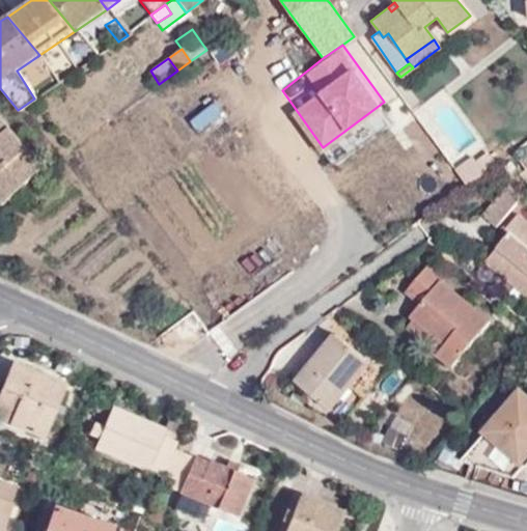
[(0,193),(4,199),(39,169),(0,123),(0,193)]
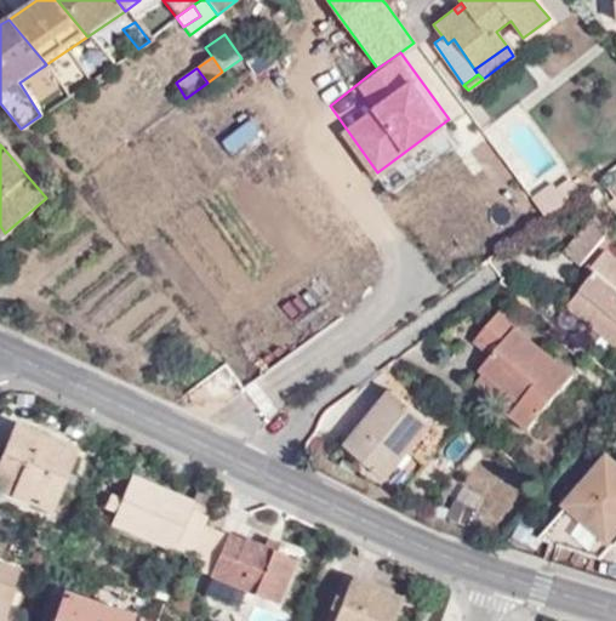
[(552,181),(530,197),(545,216),(565,200),(552,181)]
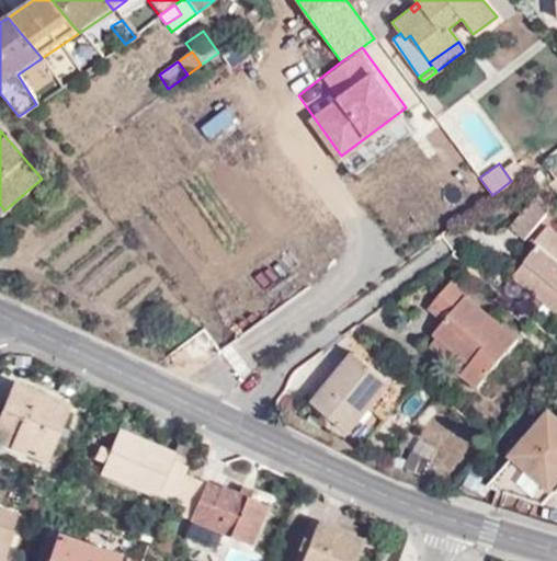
[(547,184),(556,195),(556,179),(556,178),(547,184)]
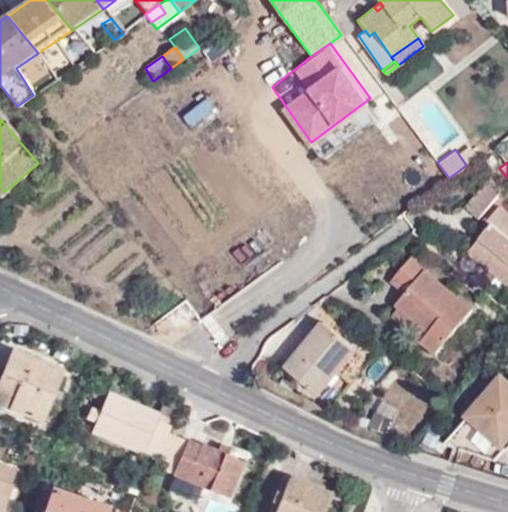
[(462,207),(476,218),(500,189),(487,179),(462,207)]
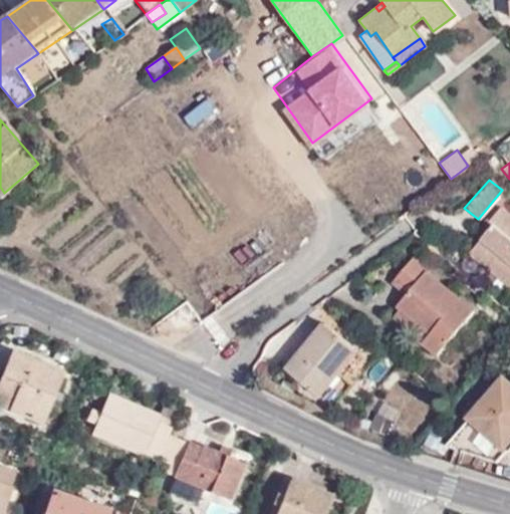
[(509,280),(509,215),(500,208),(487,223),(491,226),(468,252),(507,284),(509,280)]
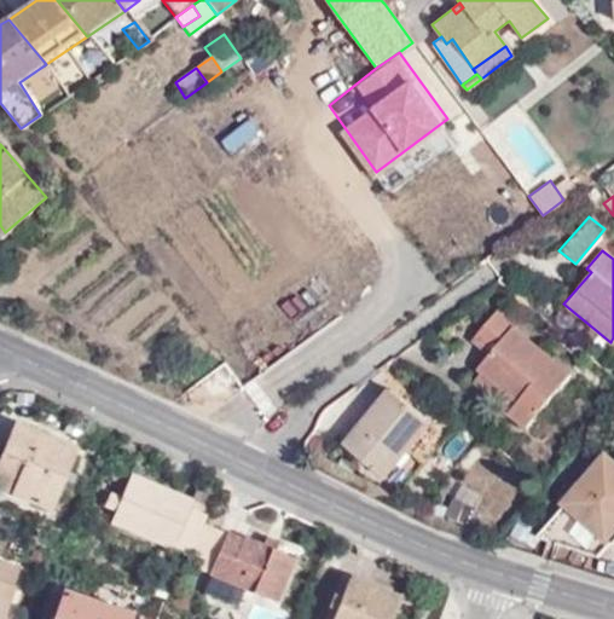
[(509,305),(525,318),(532,310),(515,296),(509,305)]
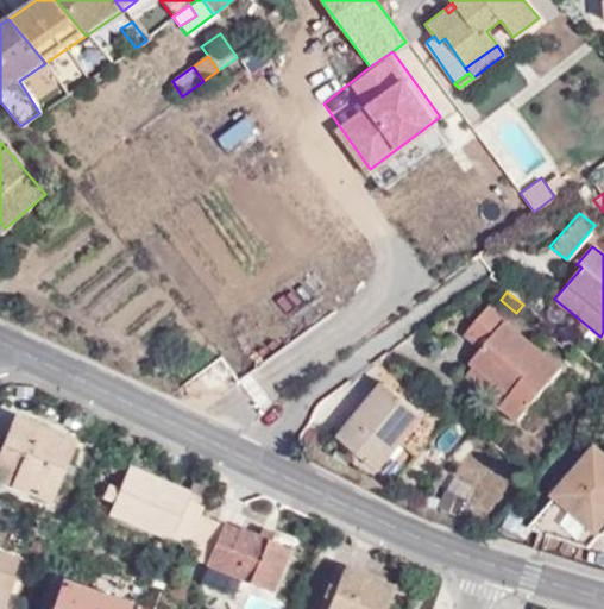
[(464,378),(514,420),(559,368),(504,322),(509,316),(491,302),(463,336),(479,349),(466,363),(472,369),(464,378)]
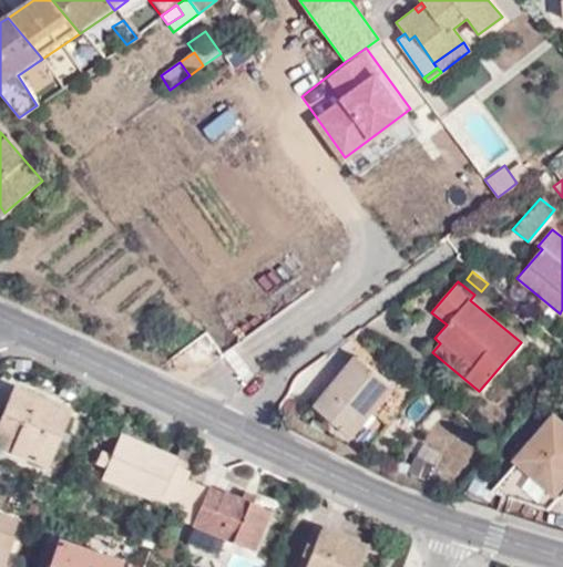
[(314,404),(350,435),(392,387),(356,356),(314,404)]
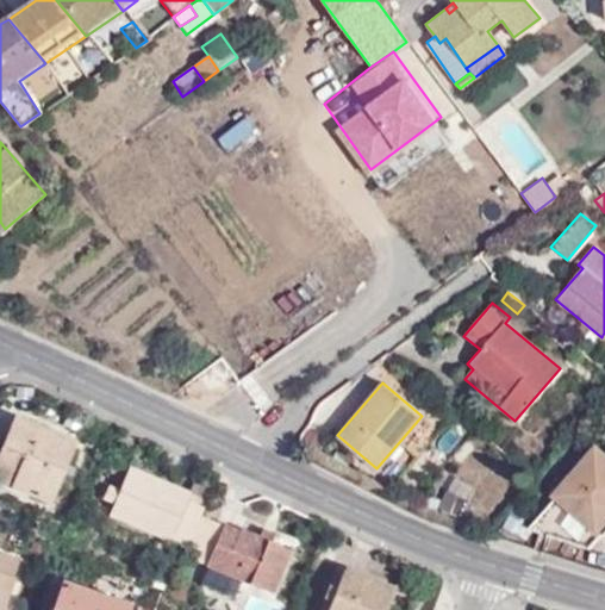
[(70,442),(13,416),(0,446),(0,467),(23,477),(18,489),(47,500),(70,442)]
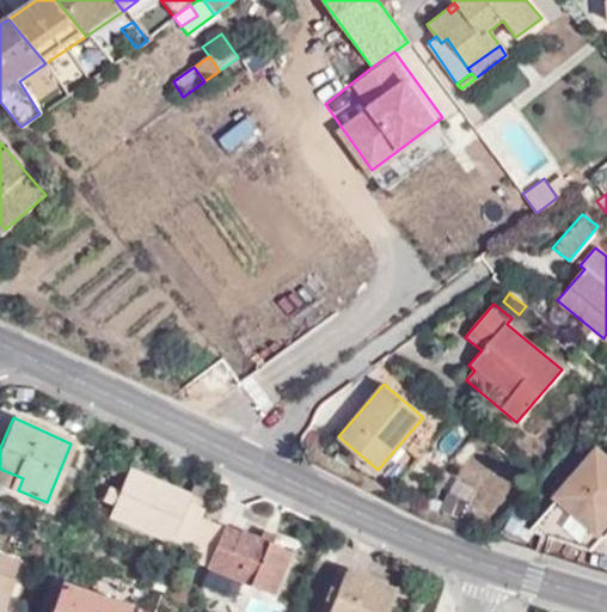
[(553,497),(596,533),(606,520),(606,456),(598,448),(553,497)]
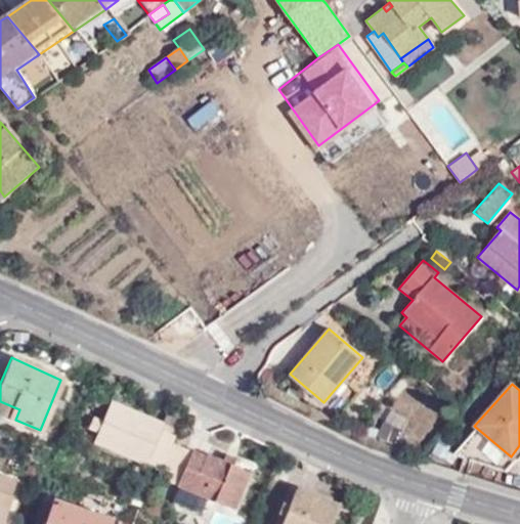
[(0,412),(15,420),(19,409),(0,401),(0,412)]
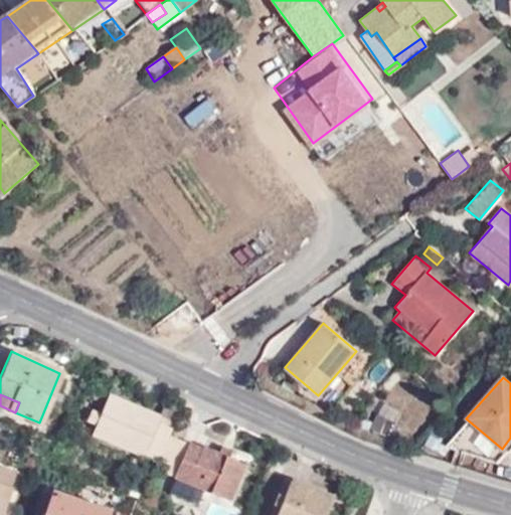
[(145,448),(160,454),(170,428),(156,422),(158,416),(108,394),(100,413),(96,425),(92,435),(141,456),(145,448)]
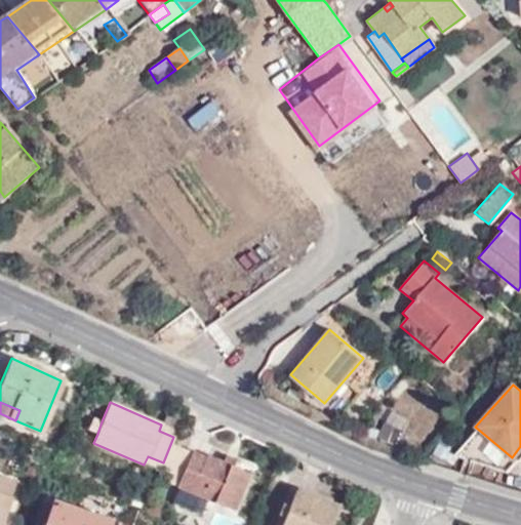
[(175,420),(167,403),(155,409),(163,427),(175,420)]
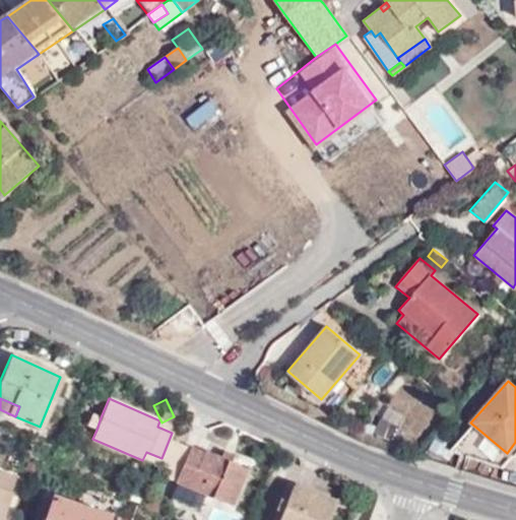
[(89,412),(85,426),(97,430),(101,417),(89,412)]
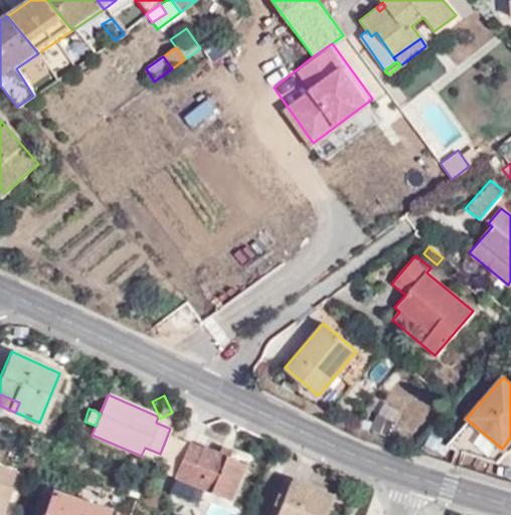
[(226,500),(241,465),(226,458),(216,453),(201,446),(198,452),(186,447),(174,476),(226,500)]
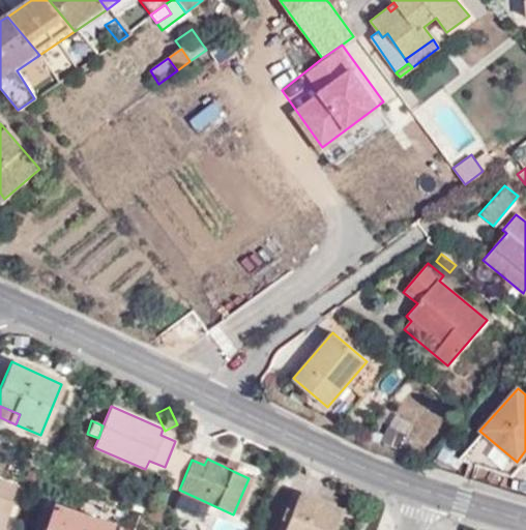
[(236,464),(226,459),(223,466),(233,471),(236,464)]
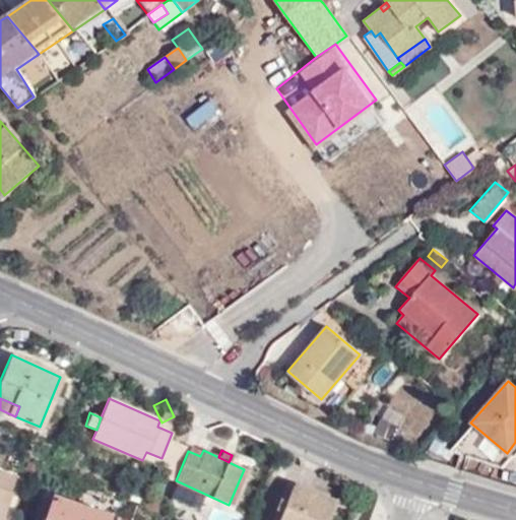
[(0,489),(7,492),(12,477),(0,473),(0,489)]
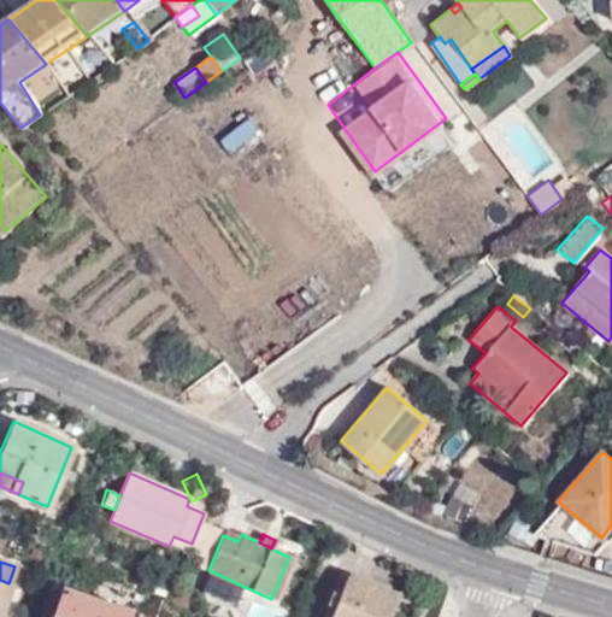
[(387,616),(395,597),(345,576),(328,616),(387,616)]
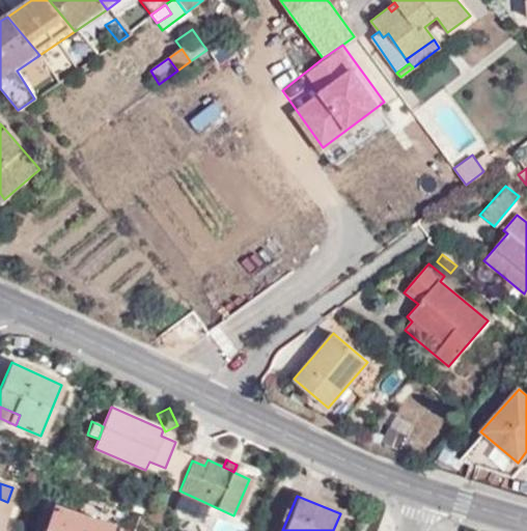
[(106,530),(108,527),(51,507),(42,530),(106,530)]
